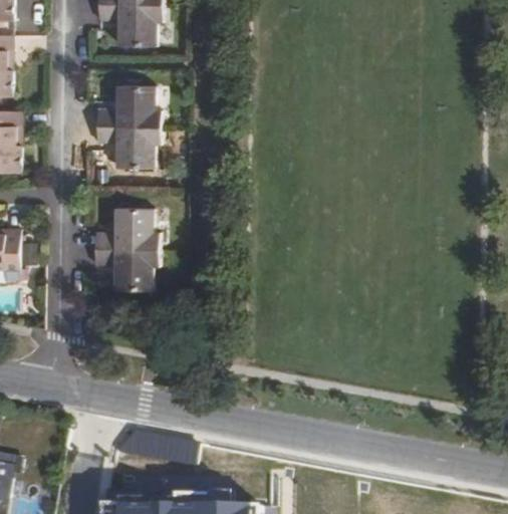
[(0,21),(12,22),(12,0),(0,0),(0,21)]
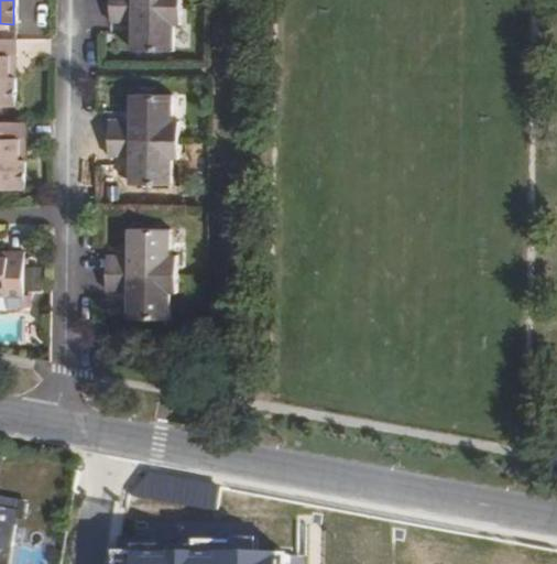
[(106,6),(106,24),(129,24),(129,50),(168,51),(168,25),(177,25),(176,7),(106,6)]
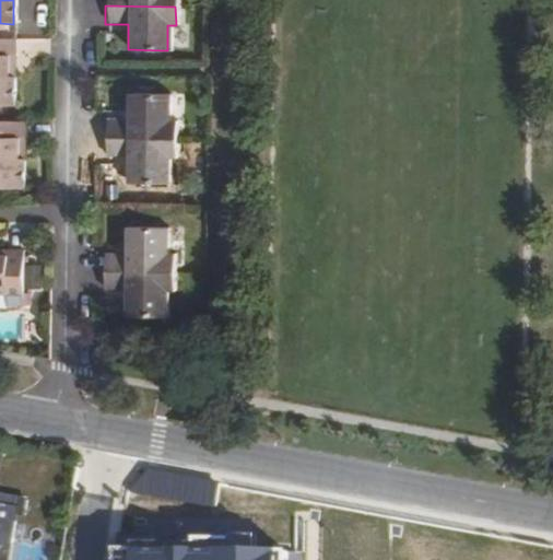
[(13,41),(0,39),(0,105),(12,105),(13,41)]
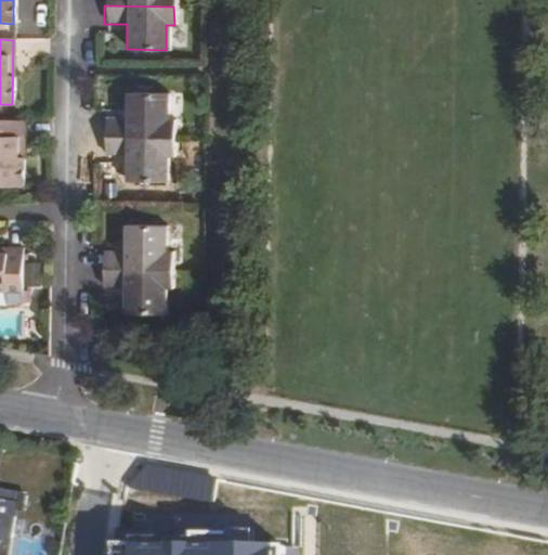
[(103,138),(172,139),(172,120),(166,120),(166,94),(126,93),(126,120),(103,120),(103,138)]
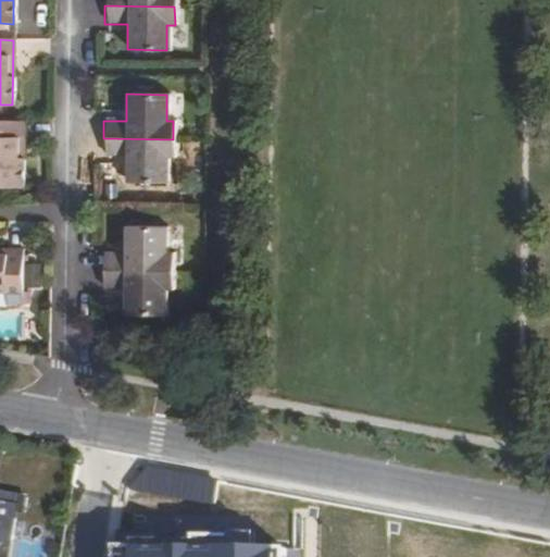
[(24,122),(0,121),(0,186),(22,187),(24,122)]
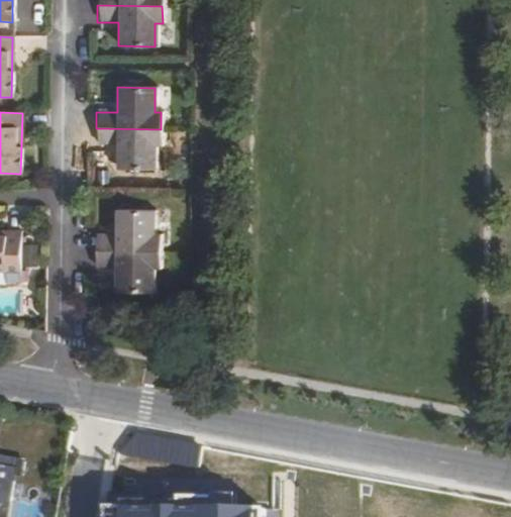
[(161,146),(161,129),(96,128),(95,145),(116,145),(116,170),(154,170),(154,145),(161,146)]
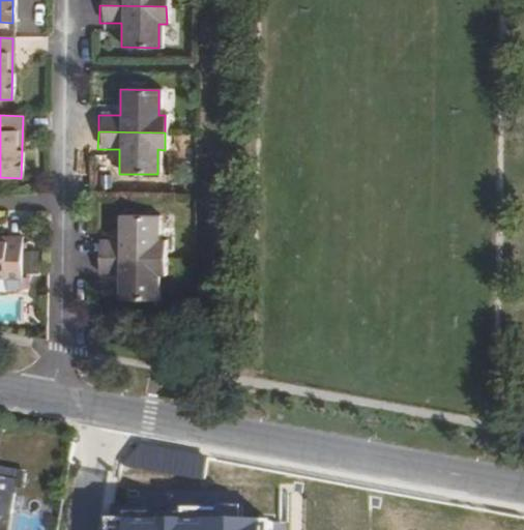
[(97,258),(163,258),(163,241),(156,241),(156,215),(119,215),(119,241),(97,241),(97,258)]
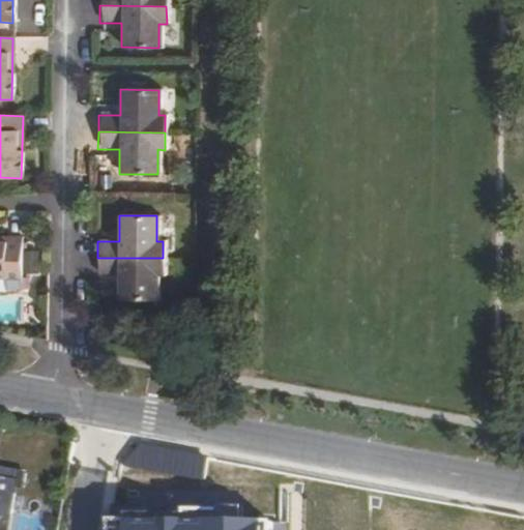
[(20,238),(0,238),(0,278),(3,278),(3,289),(19,289),(20,238)]
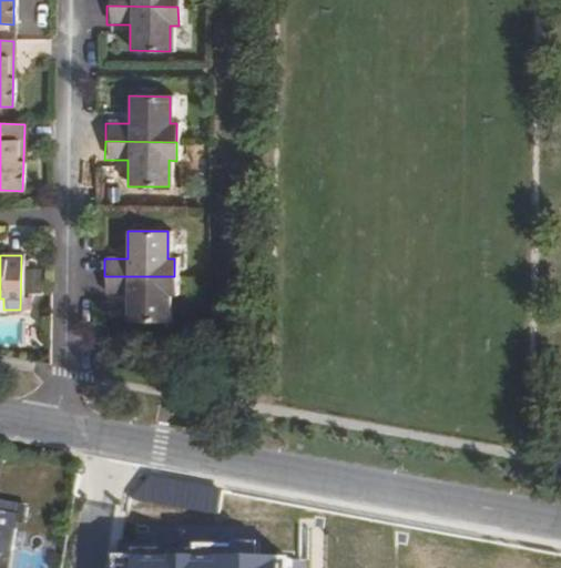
[(104,276),(103,294),(126,294),(125,321),(167,322),(167,295),(174,295),(174,276),(104,276)]
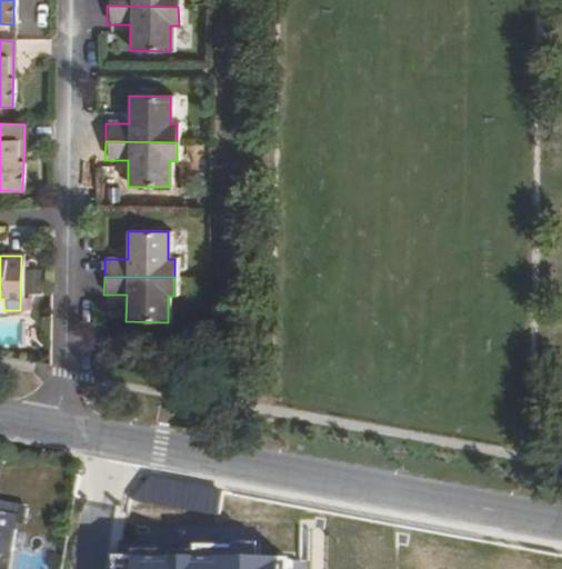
[(0,568),(4,568),(16,516),(0,512),(0,568)]
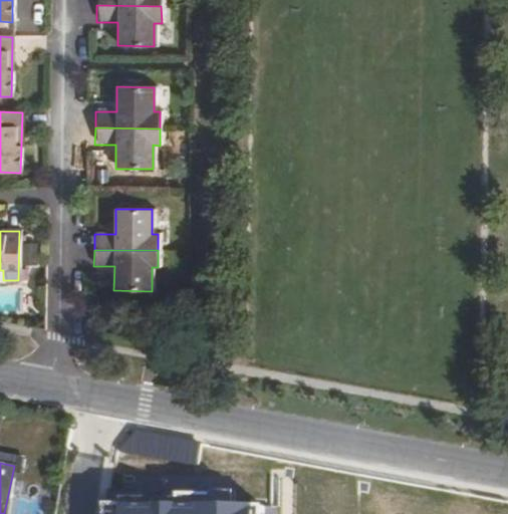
[(260,513),(260,506),(98,503),(98,513),(260,513)]
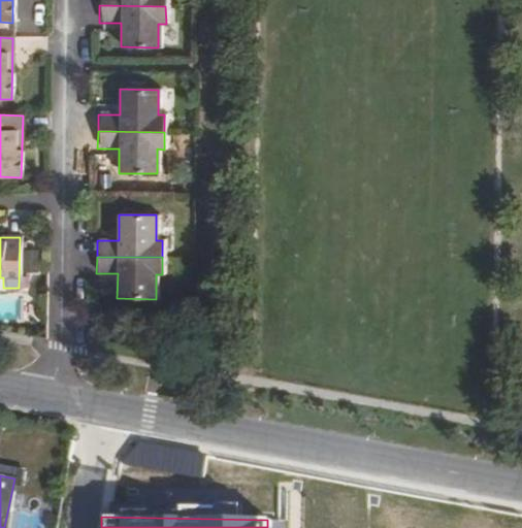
All buildings are outlined.
